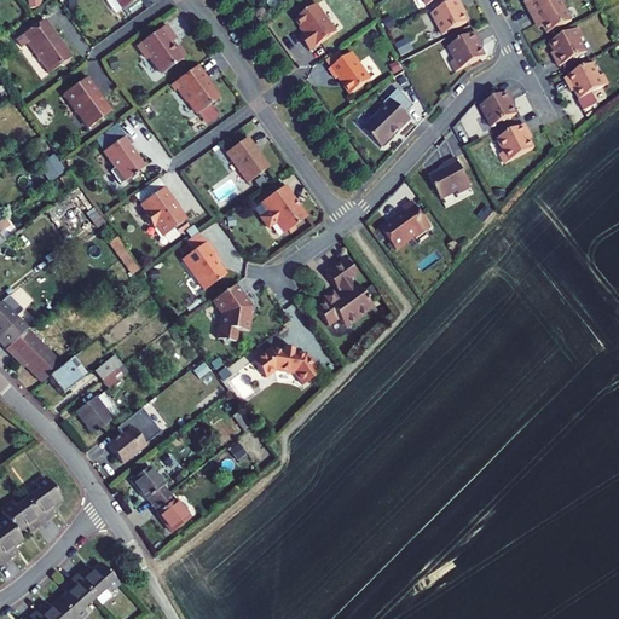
[(137,0),(115,0),(123,11),(137,0)]
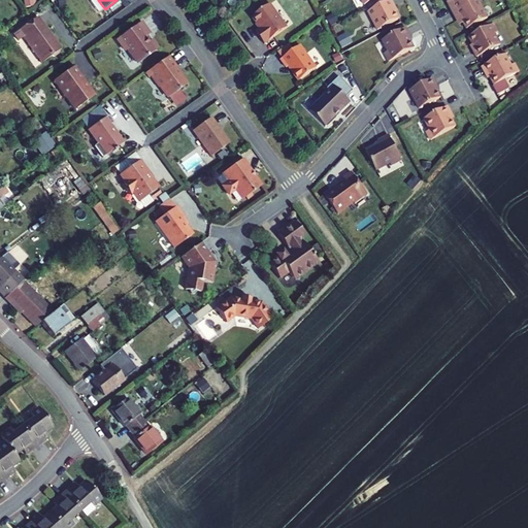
[(391,0),(368,12),(377,31),(399,20),(393,8),(394,7),(391,0)]
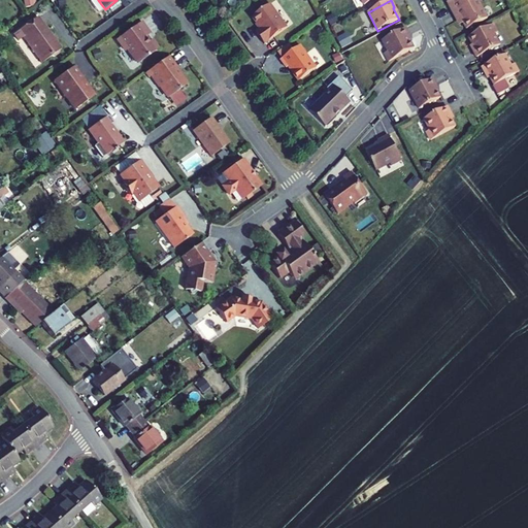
[(454,13),(479,1),(477,0),(451,0),(454,4),(450,6),(454,13)]
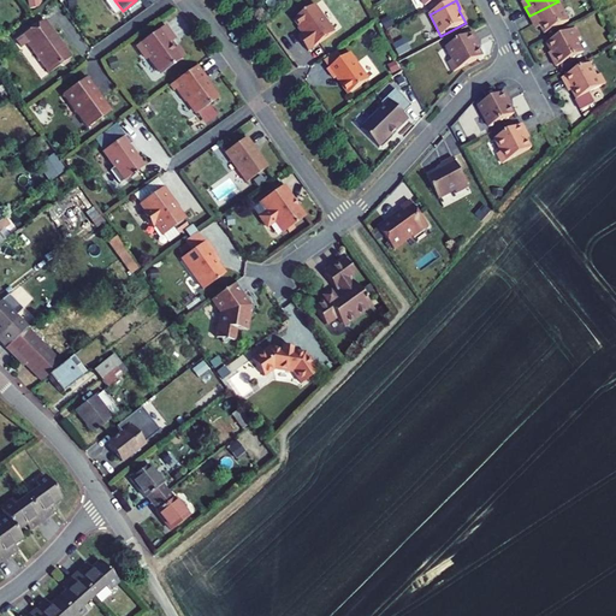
[(558,1),(529,16),(533,24),(538,22),(542,28),(545,35),(569,22),(558,1)]
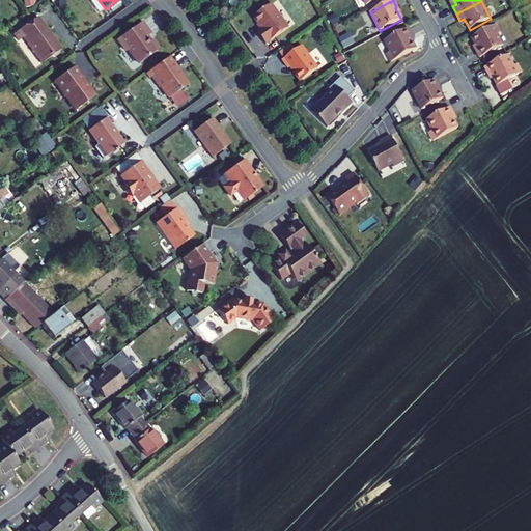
[(261,29),(257,33),(266,45),(288,28),(272,4),(253,18),(261,29)]
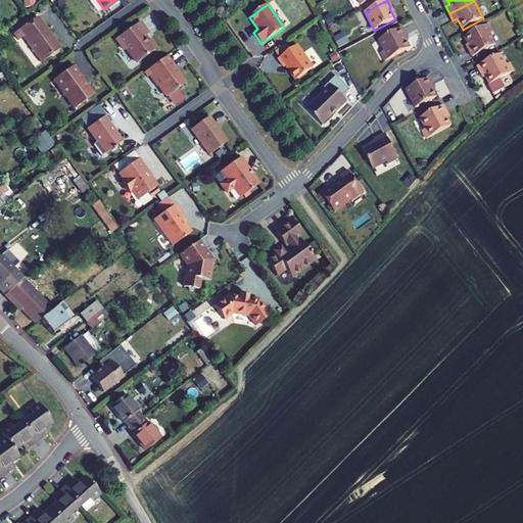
[(13,34),(18,40),(22,37),(42,62),(51,55),(53,56),(57,53),(58,50),(60,49),(37,16),(13,34)]
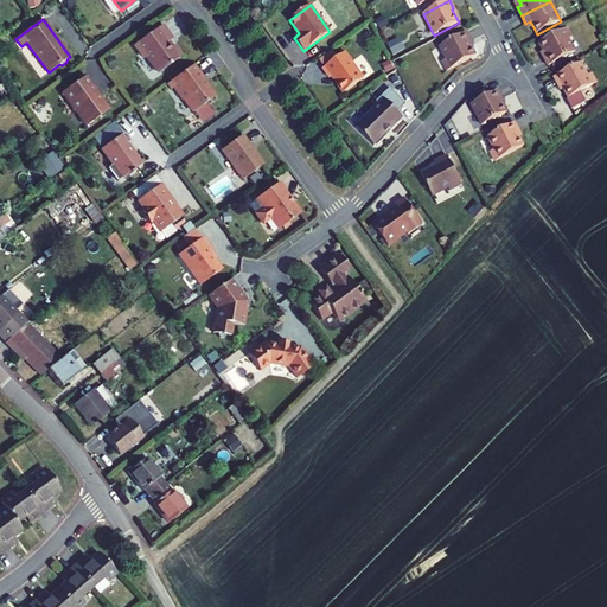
[(172,39),(163,25),(134,45),(142,57),(146,58),(155,71),(160,72),(183,56),(176,45),(172,48),(167,43),(172,39)]
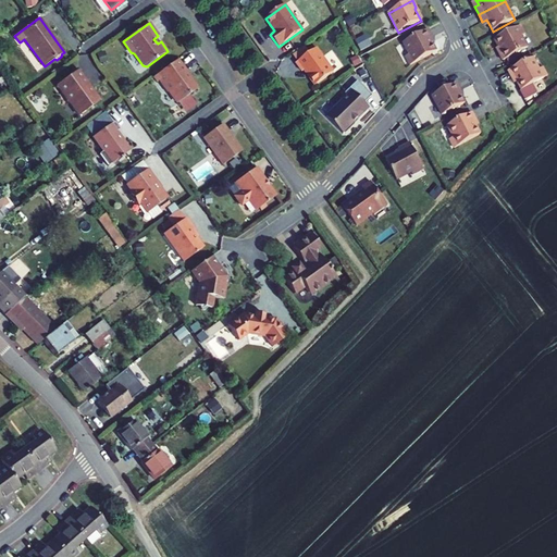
[(520,26),(494,39),(499,48),(502,52),(498,53),(503,61),(506,59),(514,56),(528,48),(521,36),(524,35),(520,26)]
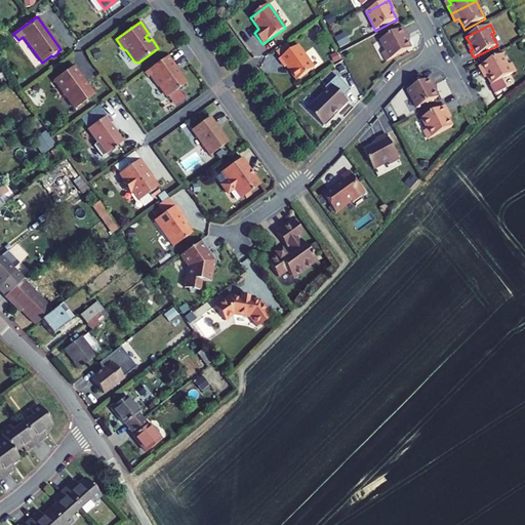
[(382,53),(387,62),(411,48),(407,40),(405,36),(407,35),(403,28),(380,40),(386,51),(382,53)]
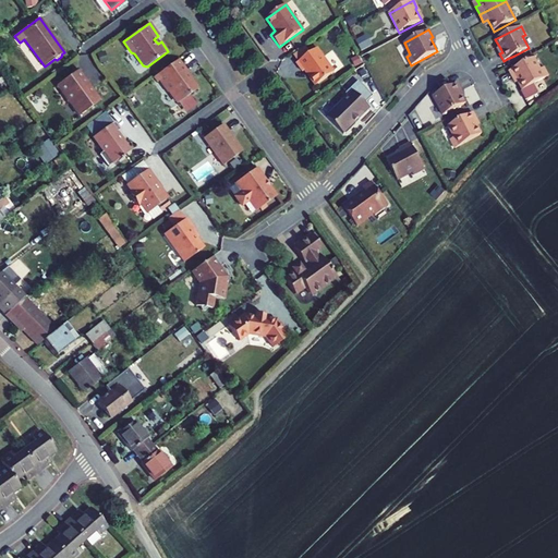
[(317,85),(335,73),(317,49),(296,63),(303,72),(306,70),(317,85)]
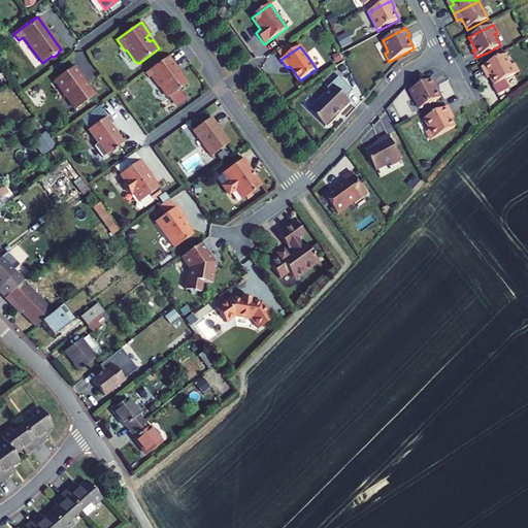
[(487,53),(480,56),(483,62),(490,58),(487,53)]
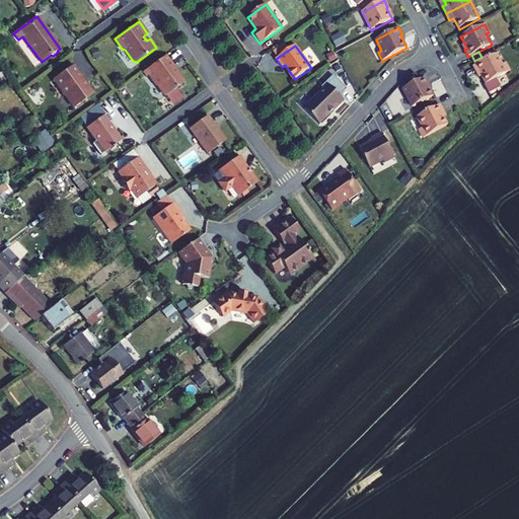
[(482,76),(486,84),(510,71),(506,63),(502,65),(497,54),(473,66),(477,73),(479,72),(482,76)]
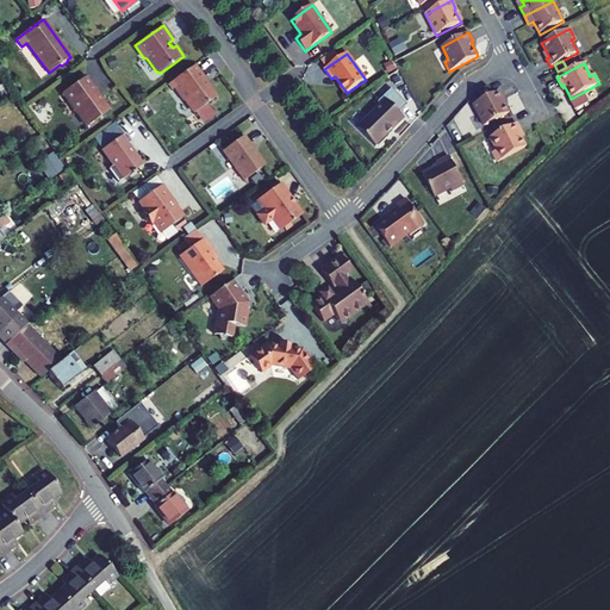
[(205,78),(195,64),(169,83),(173,88),(176,88),(176,93),(181,99),(185,99),(194,113),(216,98),(203,79),(205,78)]
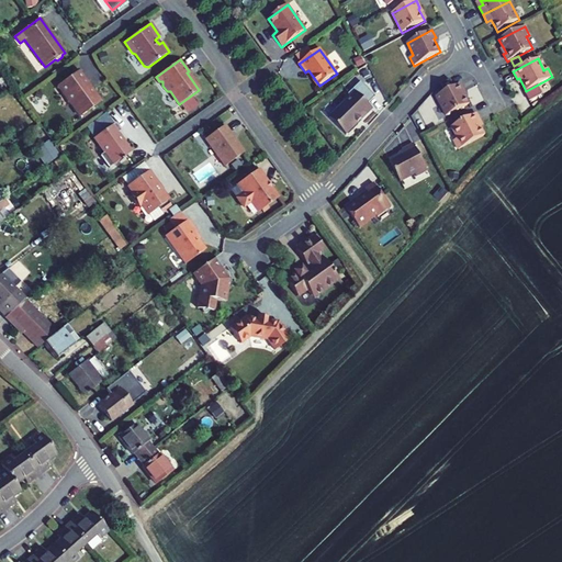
[(89,85),(79,70),(56,87),(69,104),(71,104),(80,116),(100,102),(88,85),(89,85)]
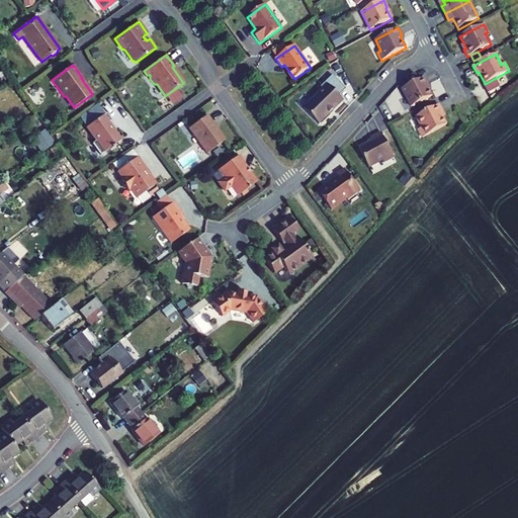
[(323,90),(304,109),(319,124),(322,124),(330,116),(330,114),(343,101),(339,96),(346,89),(333,76),(321,87),(323,90)]
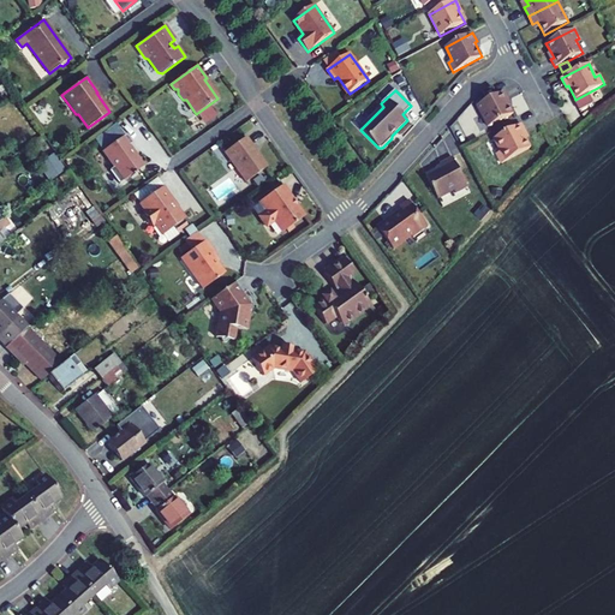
[(477,106),(489,127),(513,114),(506,101),(508,101),(503,93),(477,106)]
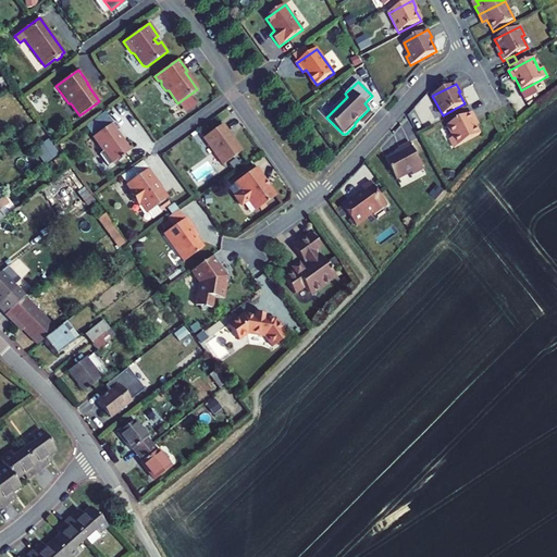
[(449,139),(455,148),(481,135),(475,125),(473,122),(475,121),(472,113),(447,126),(454,137),(449,139)]
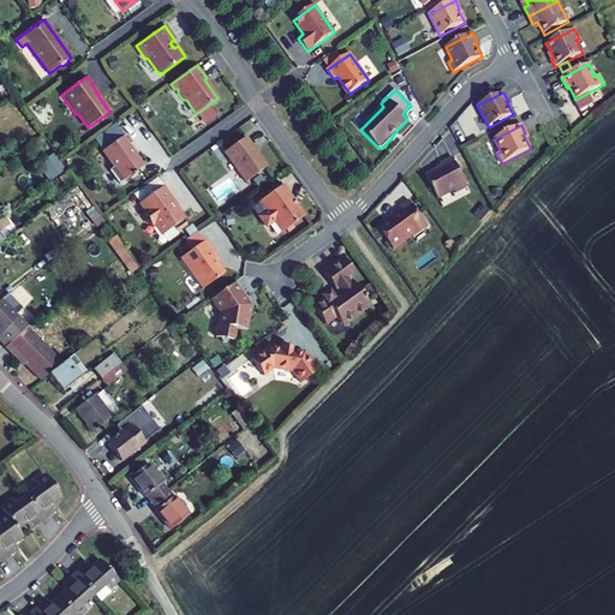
[(132,143),(126,135),(103,151),(114,167),(109,171),(120,184),(143,167),(129,145),(132,143)]
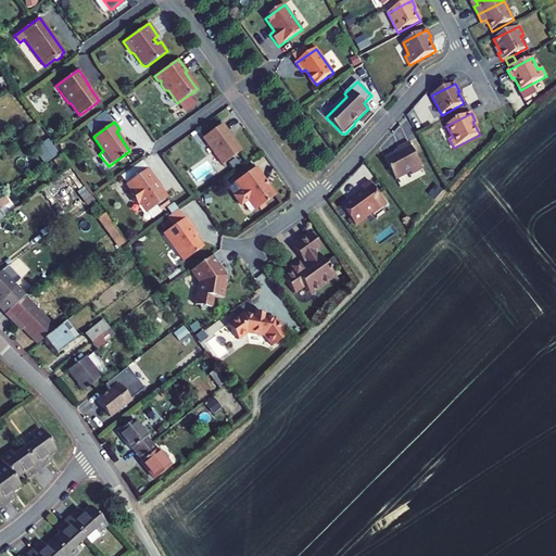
[(227,131),(222,124),(203,138),(223,165),(241,151),(227,131)]
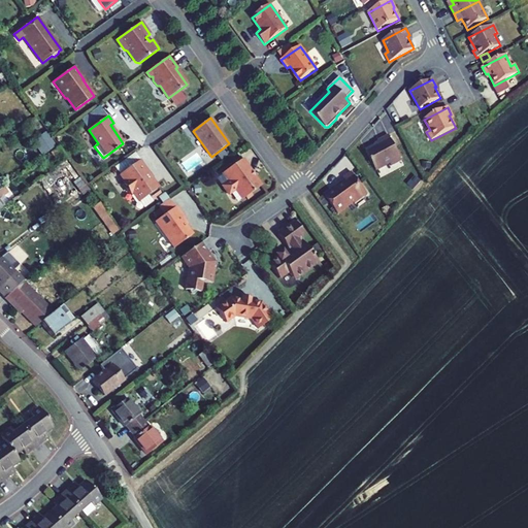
[(53,139),(45,129),(40,132),(53,151),(59,147),(53,139)]
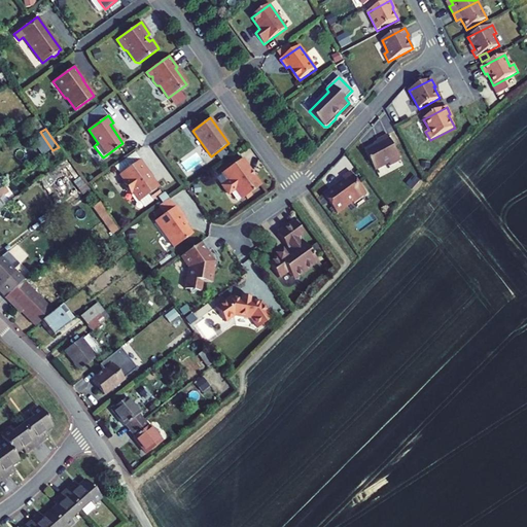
[(390,166),(400,161),(388,136),(378,141),(379,144),(365,151),(375,171),(389,164),(390,166)]
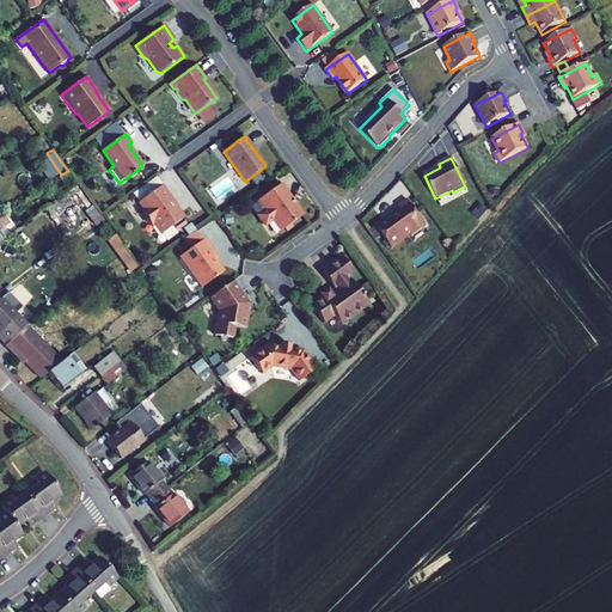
[(60,177),(69,191),(78,185),(68,171),(61,175),(60,177)]
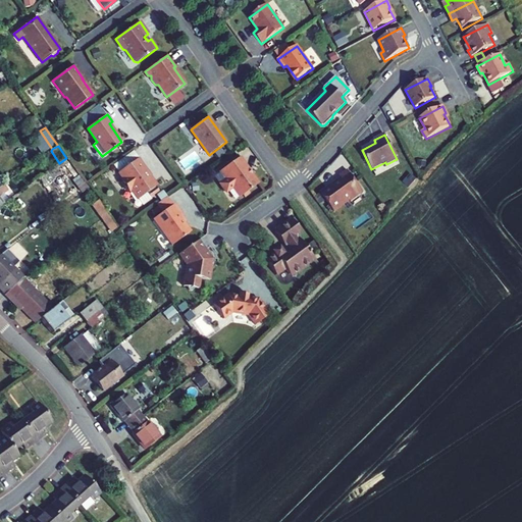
[(113,165),(118,173),(139,158),(134,150),(113,165)]
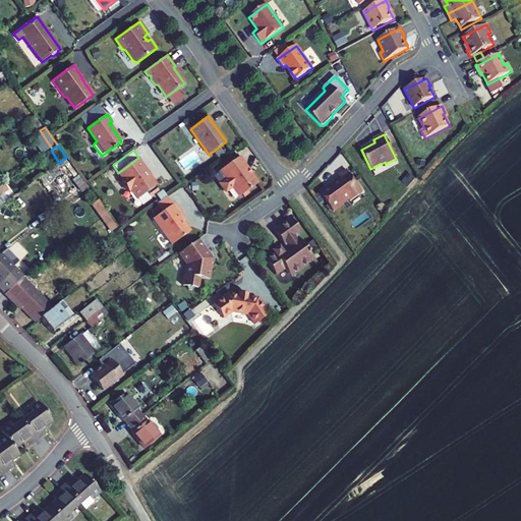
[(248,168),(240,157),(219,171),(225,179),(221,182),(220,185),(224,191),(227,191),(231,188),(238,197),(258,183),(252,174),(250,173),(247,169),(248,168)]
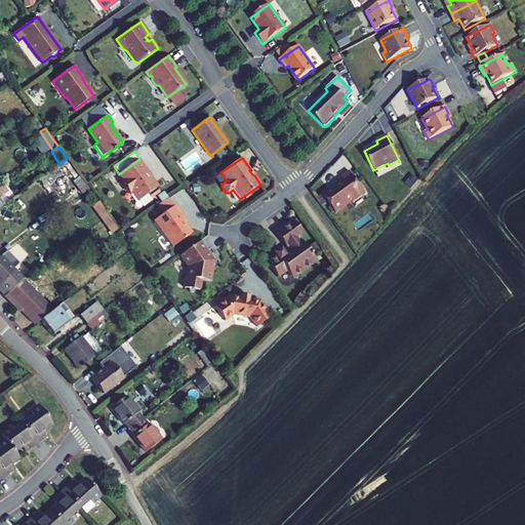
[(153,176),(139,159),(119,174),(124,180),(121,183),(129,193),(131,191),(138,201),(148,195),(151,199),(159,192),(154,185),(149,184),(150,178),(153,176)]
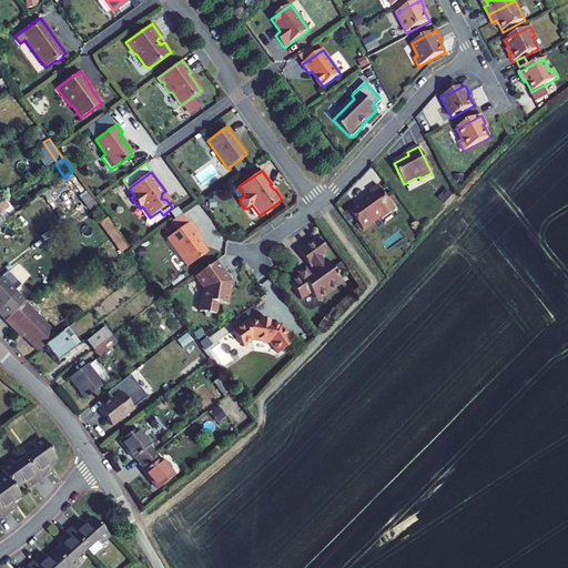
[(348,211),(363,231),(381,219),(382,220),(395,210),(377,185),(369,192),(371,194),(348,211)]
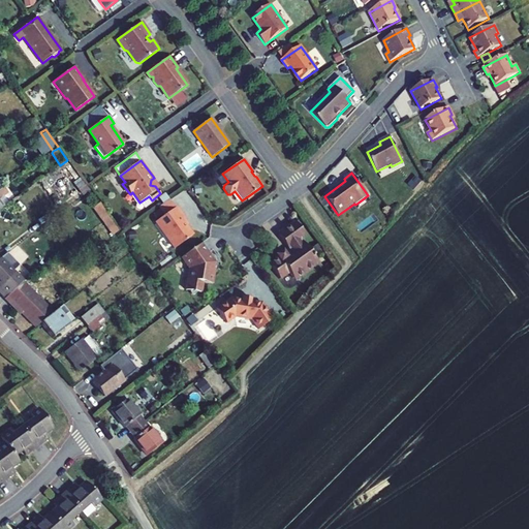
[(139,203),(143,207),(152,200),(149,196),(139,203)]
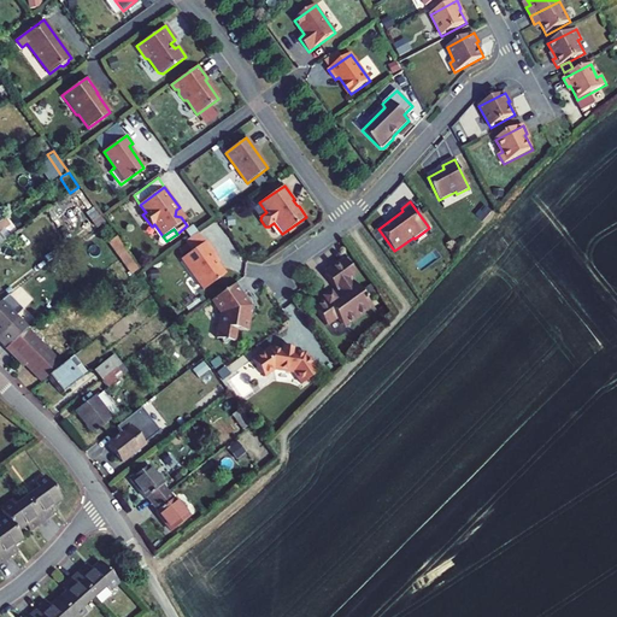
[(116,238),(109,242),(119,259),(128,253),(116,238)]
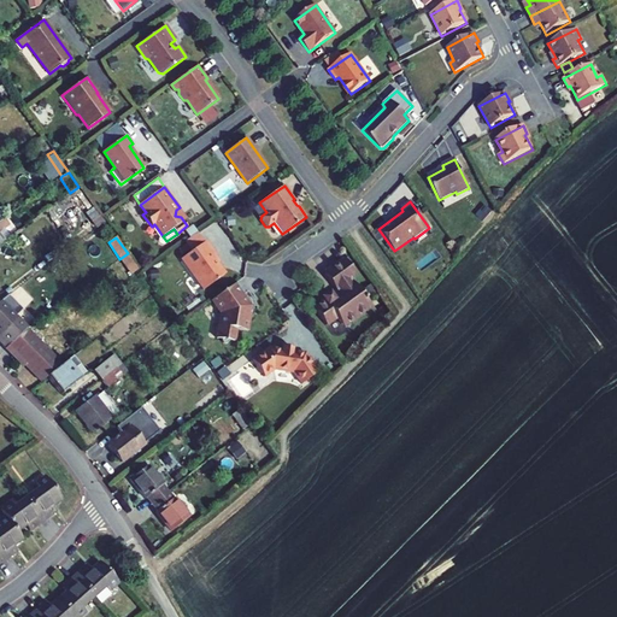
[(216,256),(206,241),(182,259),(204,289),(225,275),(212,258),(216,256)]
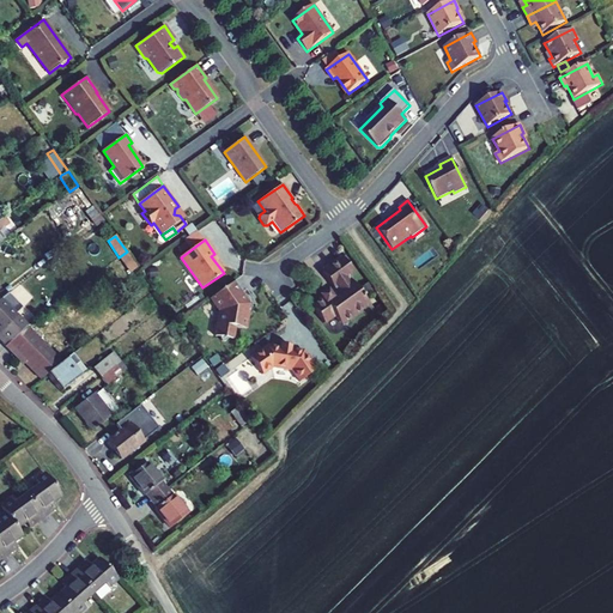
[(131,273),(138,268),(127,252),(119,258),(131,273)]
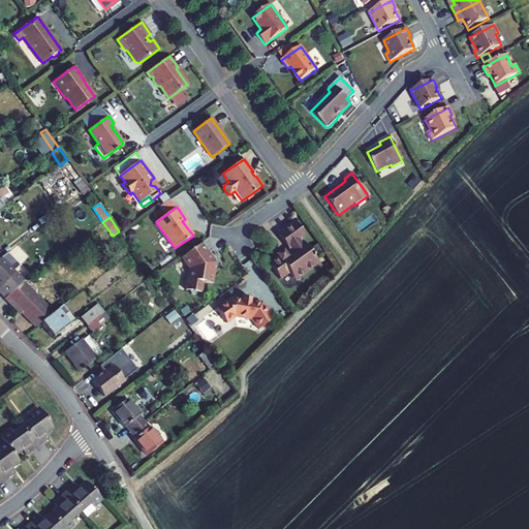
[(300,238),(304,235),(296,222),(278,235),(289,250),(283,254),(282,252),(277,256),(278,258),(269,265),(279,279),(288,273),(292,278),(300,273),(302,275),(317,263),(300,238)]
